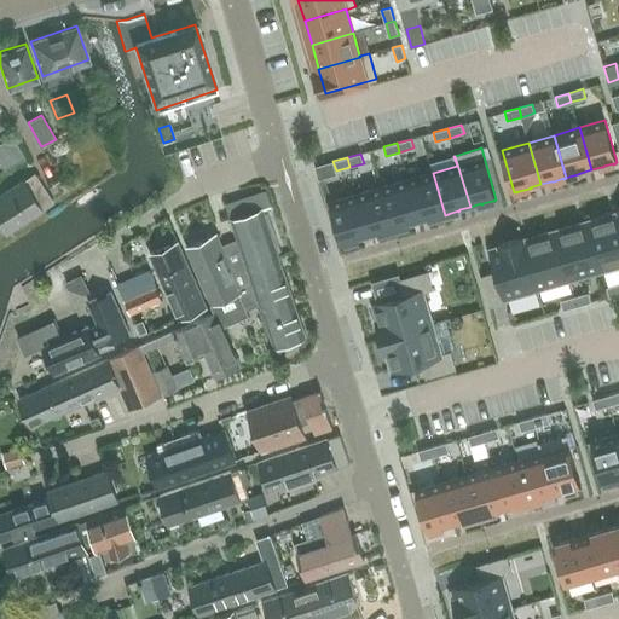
[(53,202),(34,173),(22,181),(22,180),(0,194),(0,224),(6,233),(41,210),(53,202)]
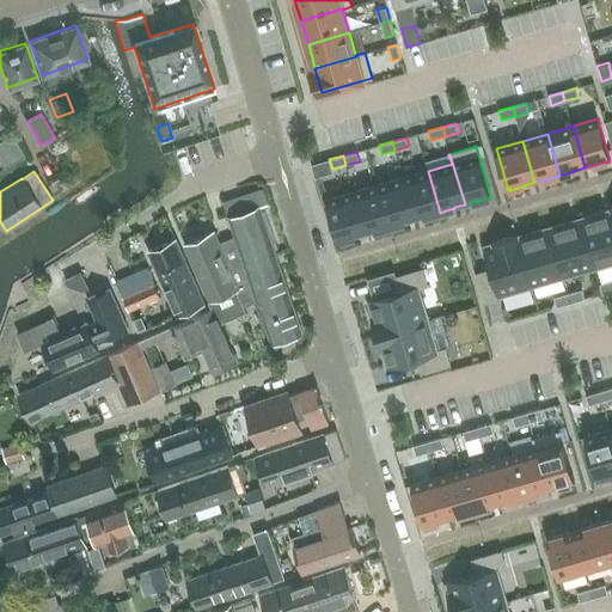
[(440,213),(428,171),(403,178),(415,219),(426,216),(428,216),(428,215),(438,213),(440,213)]
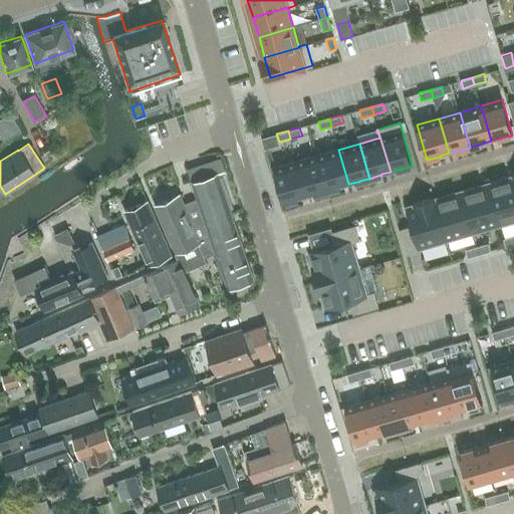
[(338,150),(318,156),(328,191),(330,190),(338,187),(338,188),(340,187),(348,184),(338,150)]
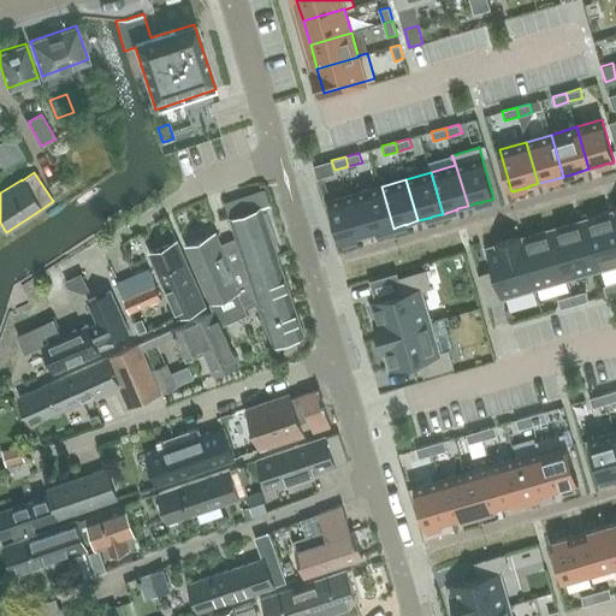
[(390,230),(394,229),(381,187),(356,194),(368,235),(379,232),(380,232),(390,229),(390,230)]
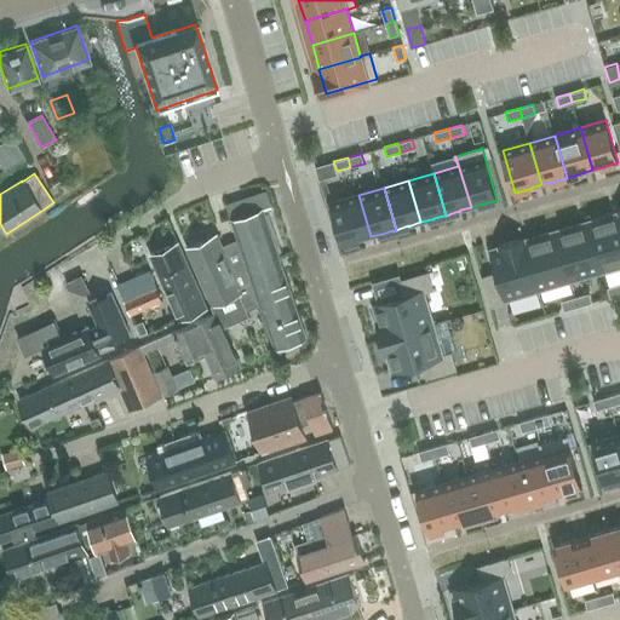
[(371,236),(359,195),(332,202),(344,244),(346,244),(346,245),(349,244),(348,244),(359,241),(360,241),(360,240),(371,236)]
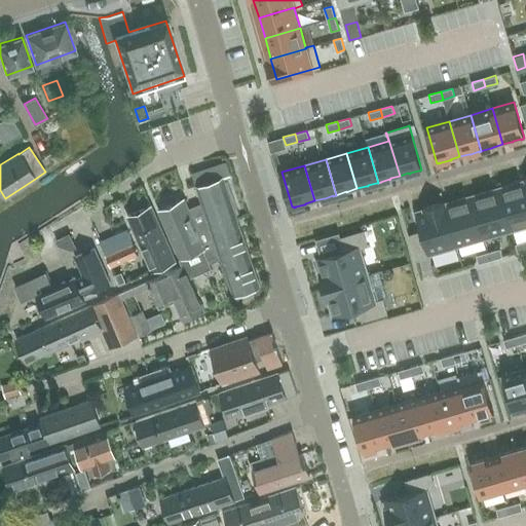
[(233,295),(260,286),(223,178),(196,187),(233,295)]
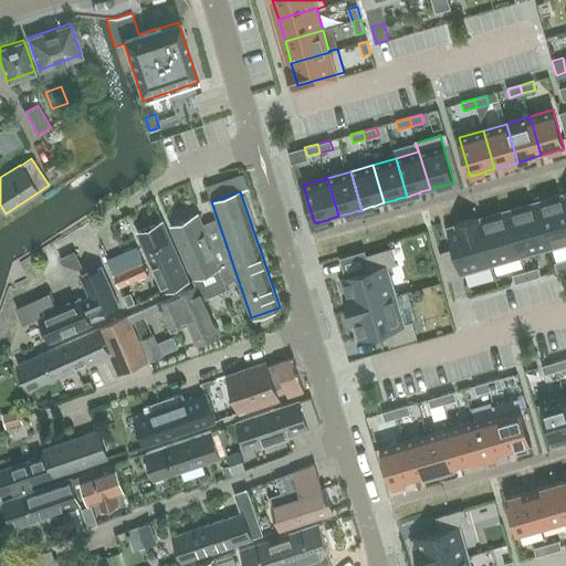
[(565,195),(537,202),(551,248),(565,242),(565,192),(565,191),(565,192),(565,195)]
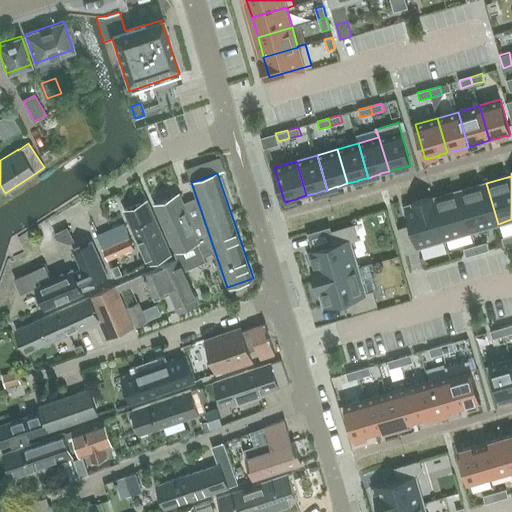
[(486,183),(459,191),(471,232),(498,224),(486,183)]
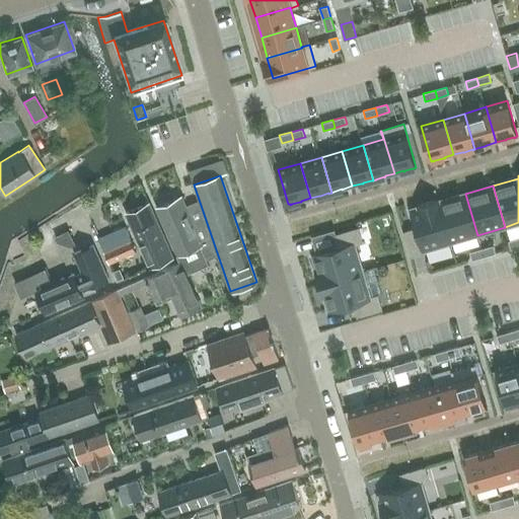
[(439,199),(438,200),(451,242),(477,235),(465,194),(439,201),(439,199)]
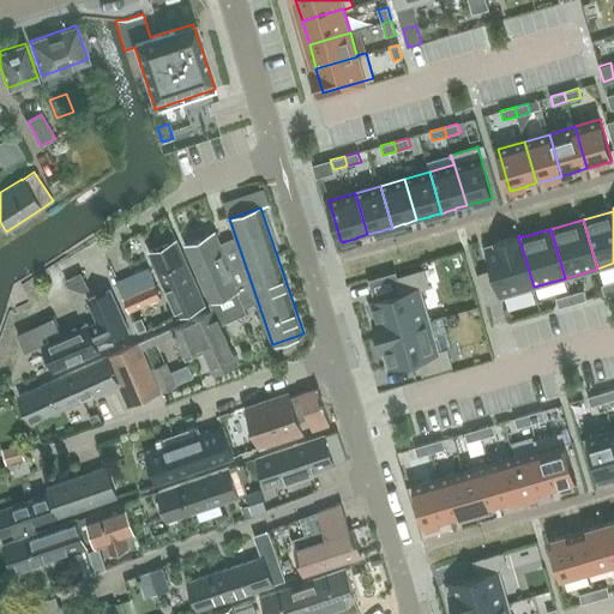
[(215,233),(185,246),(210,302),(209,304),(212,311),(215,311),(221,325),(247,313),(245,307),(253,304),(257,302),(241,258),(229,264),(221,244),(215,233)]
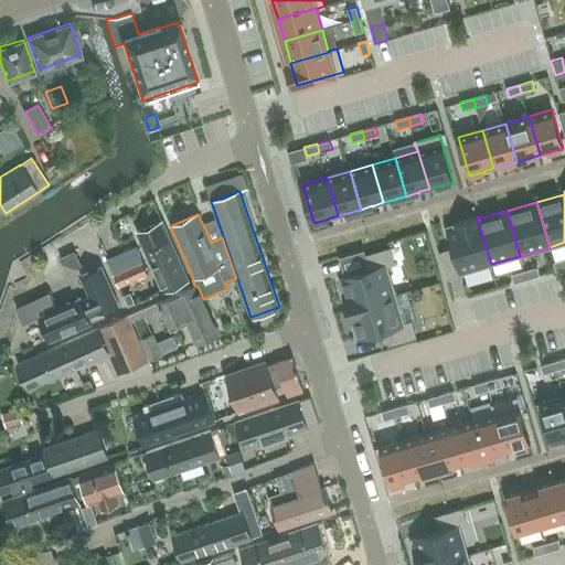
[(454,248),(439,253),(447,279),(461,275),(461,272),(490,264),(477,217),(456,224),(456,225),(448,228),(454,248)]
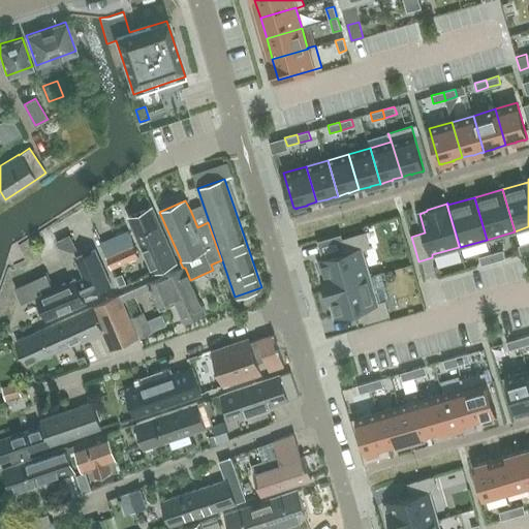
[(153,273),(177,262),(152,208),(128,218),(153,273)]
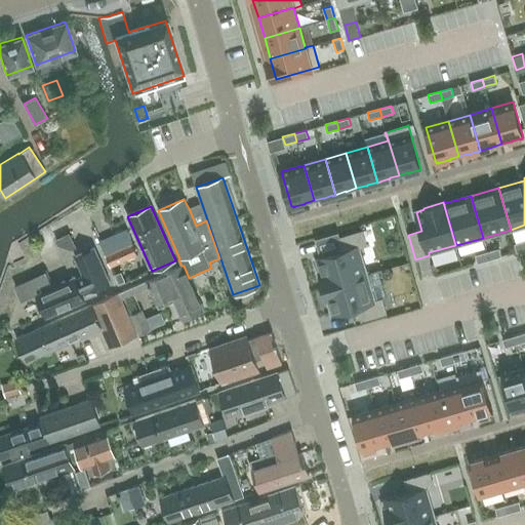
[(111,268),(137,254),(126,230),(99,242),(111,268)]
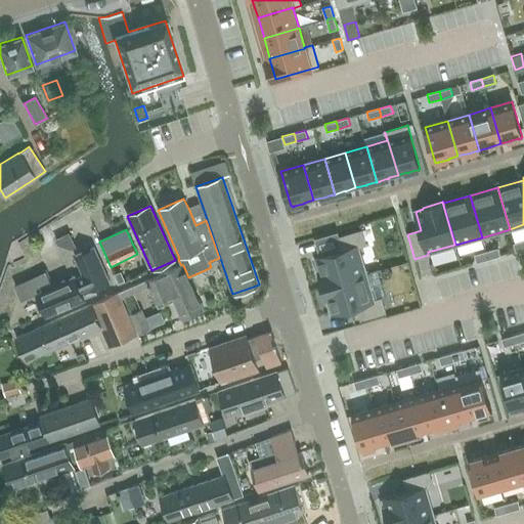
[(340,251),(315,258),(319,271),(318,271),(322,287),(366,273),(358,247),(366,245),(361,230),(337,237),(340,251)]
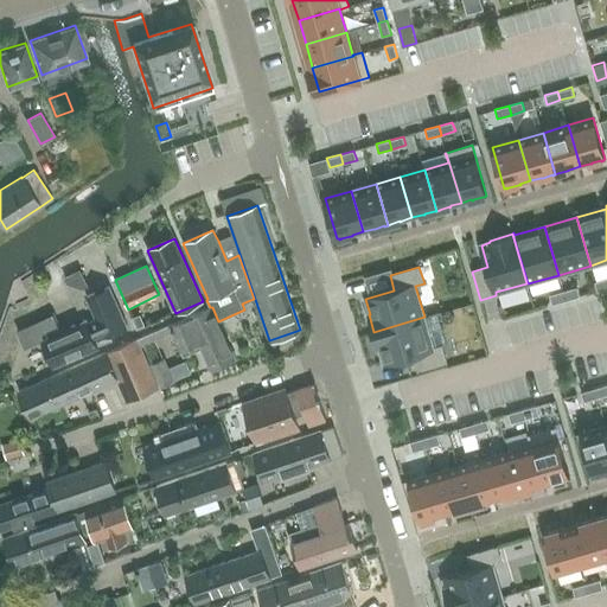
[(606,288),(606,278),(595,282),(598,291),(606,288)]
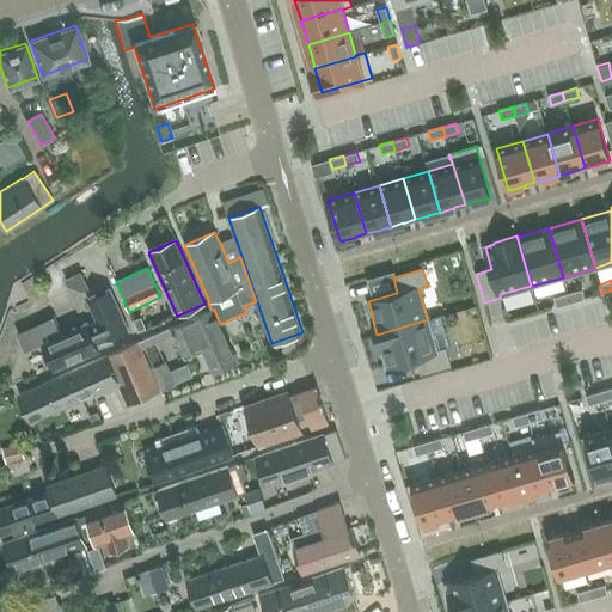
[(55,313),(14,331),(23,352),(42,343),(55,371),(99,350),(132,336),(128,329),(109,288),(87,299),(98,323),(89,328),(86,323),(63,334),(55,313)]
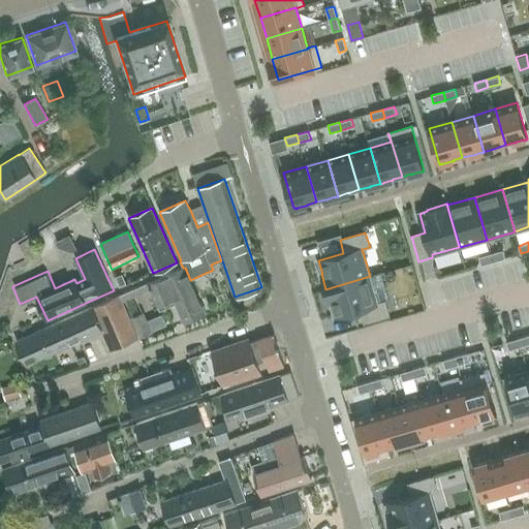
[(503,250),(492,253),(494,261),(505,258),(503,250)]
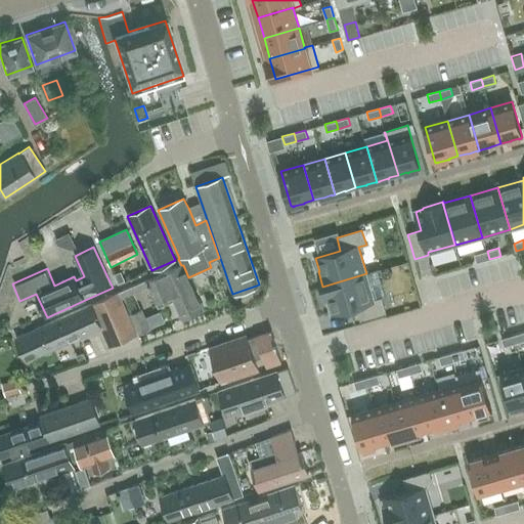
[(489,259),(487,251),(475,255),(477,262),(489,259)]
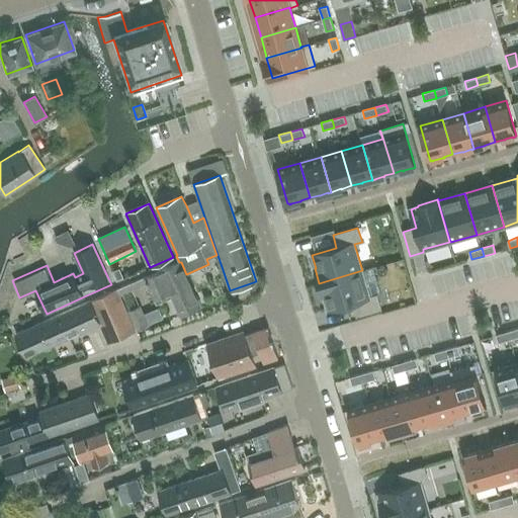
[(181,262),(179,262),(176,264),(160,271),(145,277),(148,283),(157,304),(172,296),(180,316),(200,307),(186,274),(181,262)]
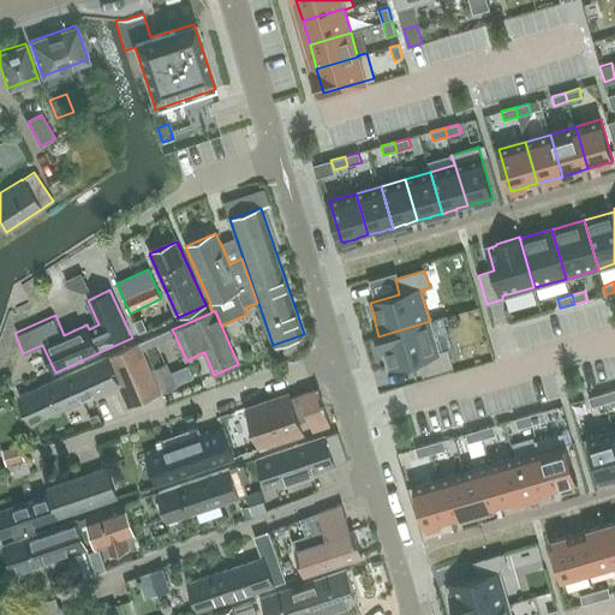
[(141,317),(133,321),(138,332),(145,328),(141,317)]
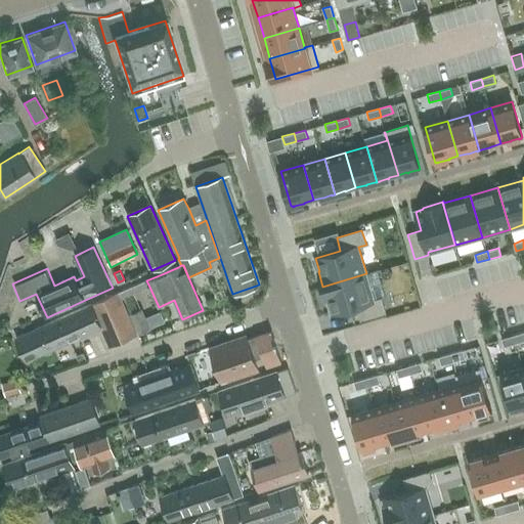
[(366,273),(322,287),(326,301),(329,300),(332,313),(357,306),(361,319),(386,312),(382,298),(374,300),(369,287),(378,285),(378,284),(369,286),(366,273)]
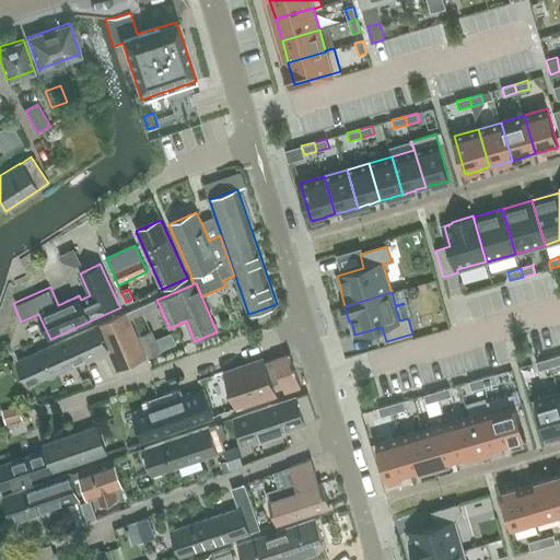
[(156,300),(149,303),(152,310),(160,306),(156,300)]
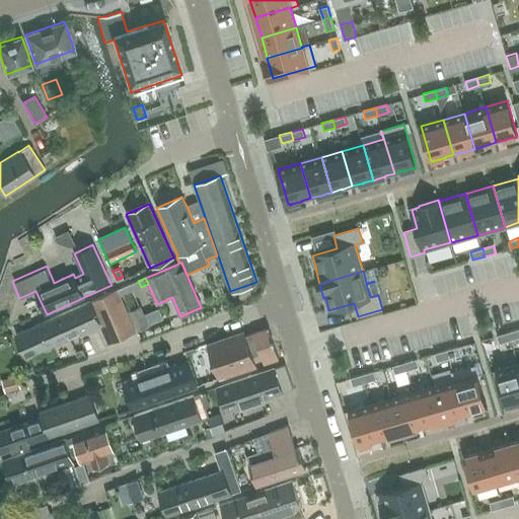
[(126,286),(117,290),(120,297),(129,293),(126,286)]
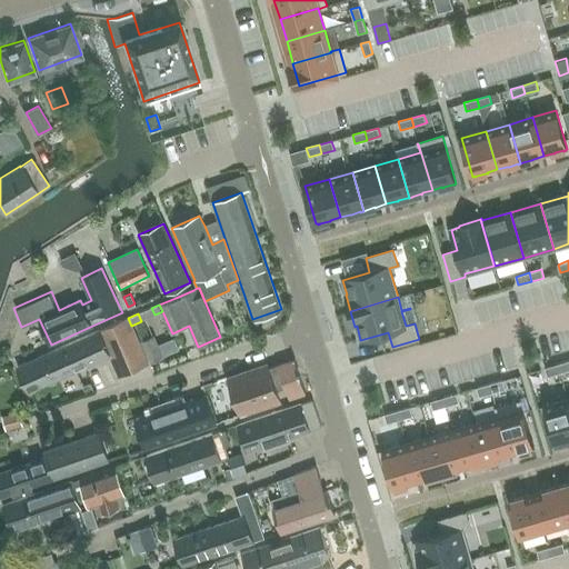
[(131,326),(128,318),(19,367),(30,392),(109,357),(119,378),(149,365),(131,326)]
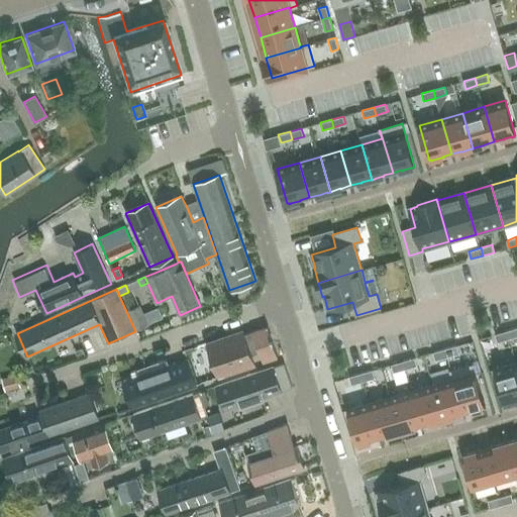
[(139,306),(129,310),(137,329),(147,325),(147,324),(163,317),(158,308),(143,314),(139,306)]
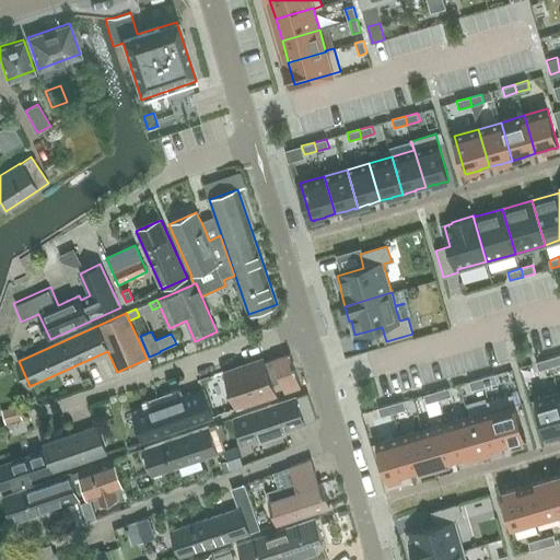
[(301,387),(290,356),(265,364),(263,358),(224,371),(237,409),(277,396),(272,384),(281,382),(286,393),(301,387)]
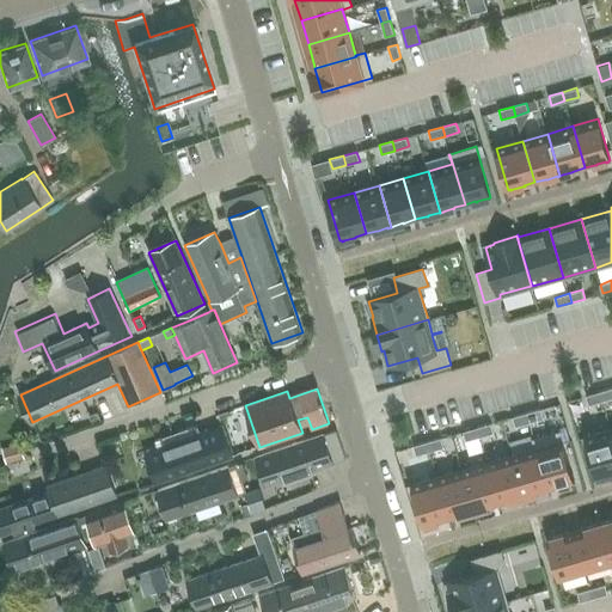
[(611,398),(611,389),(600,392),(603,402),(611,398)]
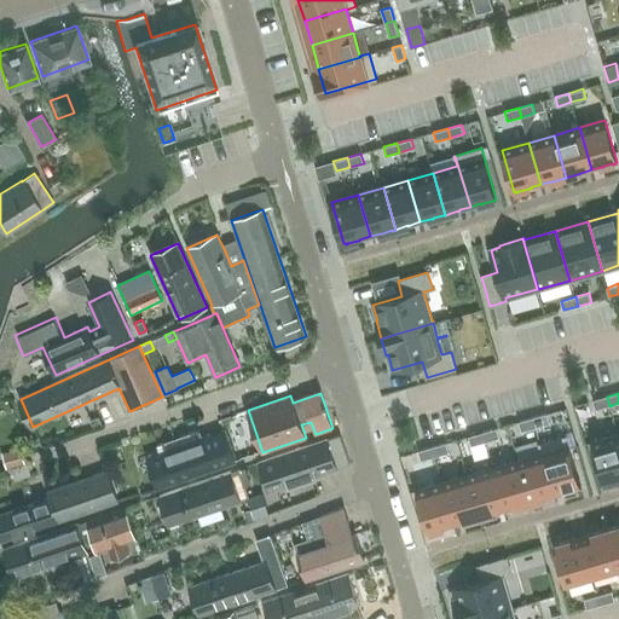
[(609,405),(607,397),(594,400),(596,410),(609,405)]
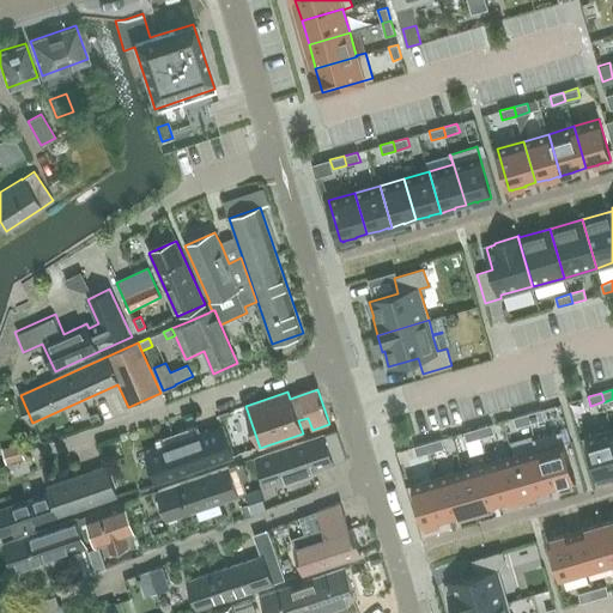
[(541,411),(528,414),(530,424),(544,419),(541,411)]
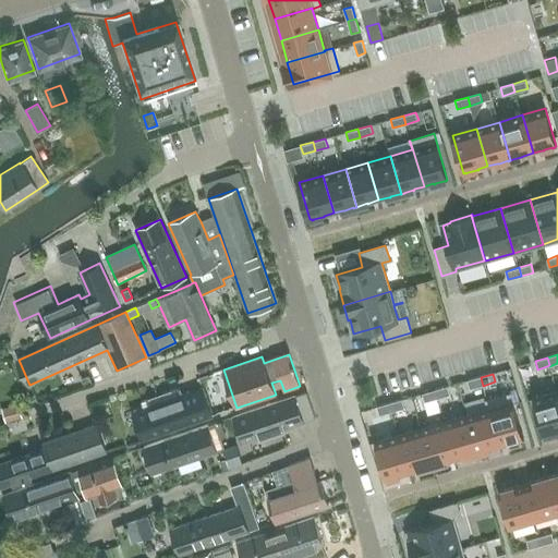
[(483,386),(481,377),(468,380),(470,389),(483,386)]
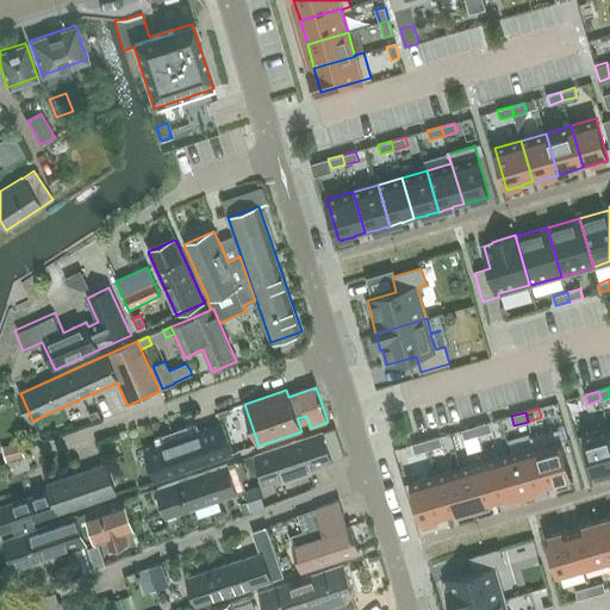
[(490,423),(475,427),(478,435),(492,431),(490,423)]
